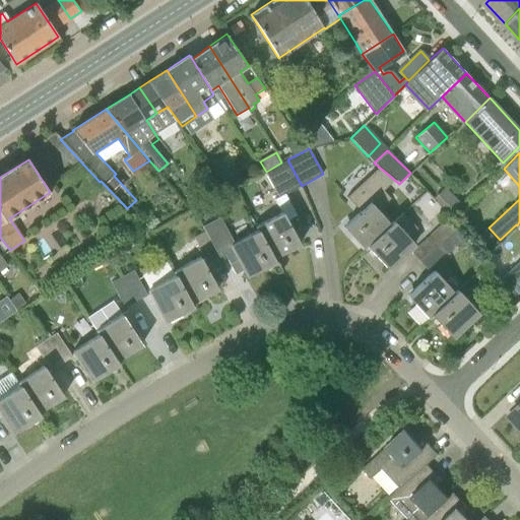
[(279,196),(285,194),(302,186),(287,159),(281,163),(266,172),(279,196)]
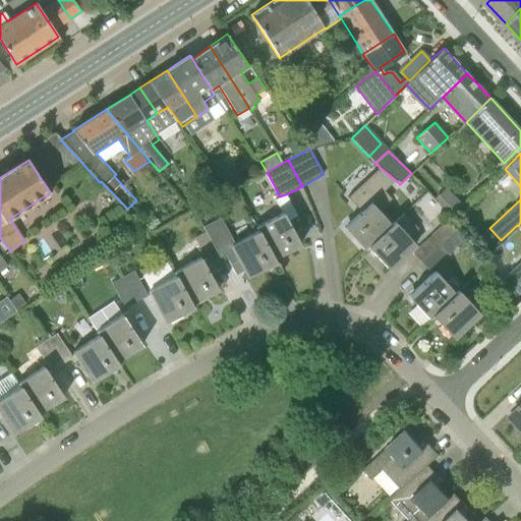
[(300,244),(288,221),(297,216),(286,194),(280,196),(276,198),(283,213),(256,227),(258,230),(275,258),(300,244)]
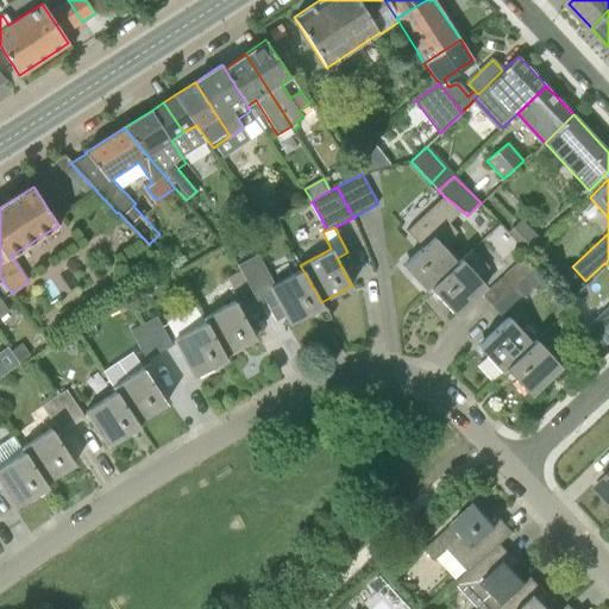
[(427,292),(431,289),(458,262),(434,237),(403,265),(427,292)]
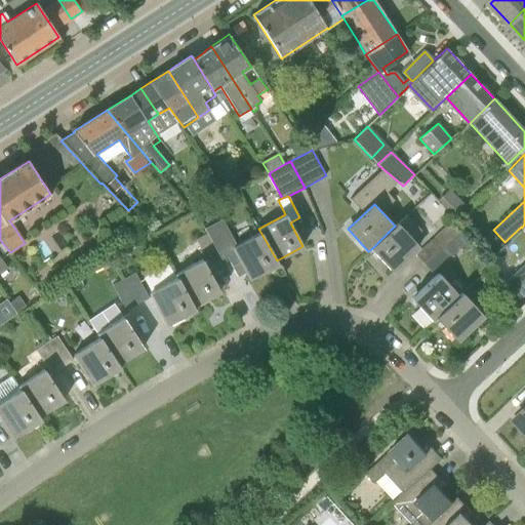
[(392,271),(418,246),(411,239),(420,231),(407,215),(395,226),(371,249),(392,271)]
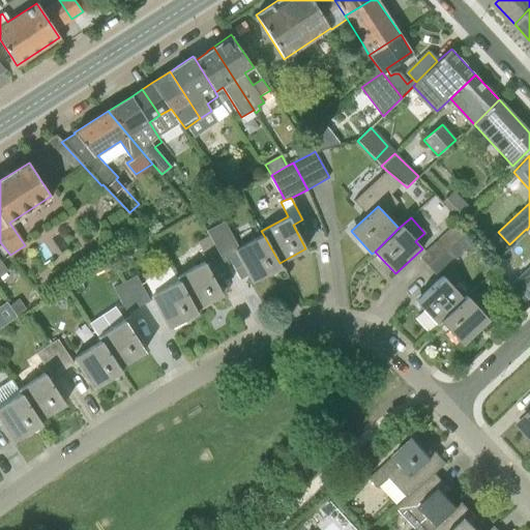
[(419,257),(430,267),(466,232),(459,221),(419,257)]
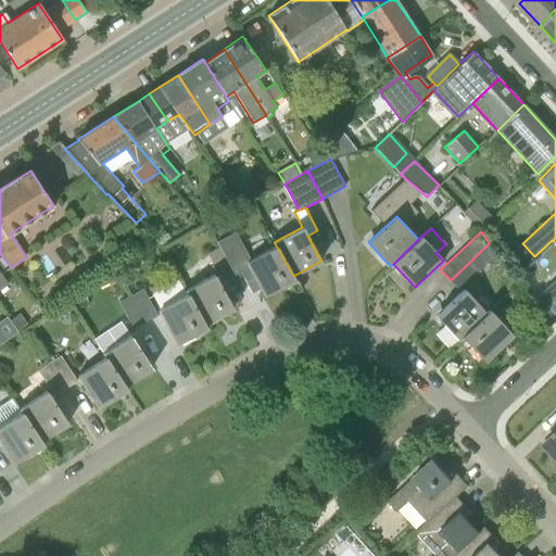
[(458,289),(480,268),(488,262),(492,267),(501,260),(489,243),(451,280),(458,289)]
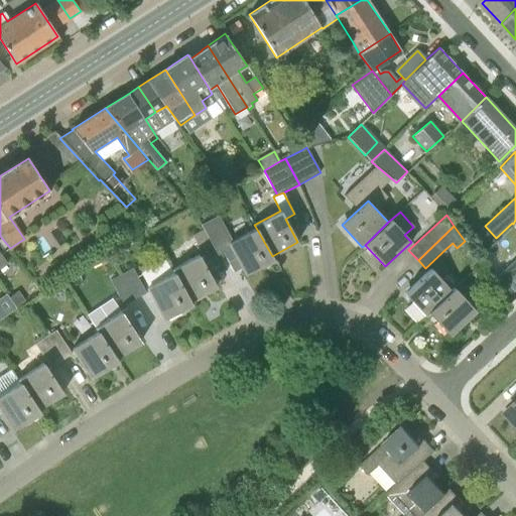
[(273,260),(272,256),(256,228),(229,243),(246,275),(273,260)]
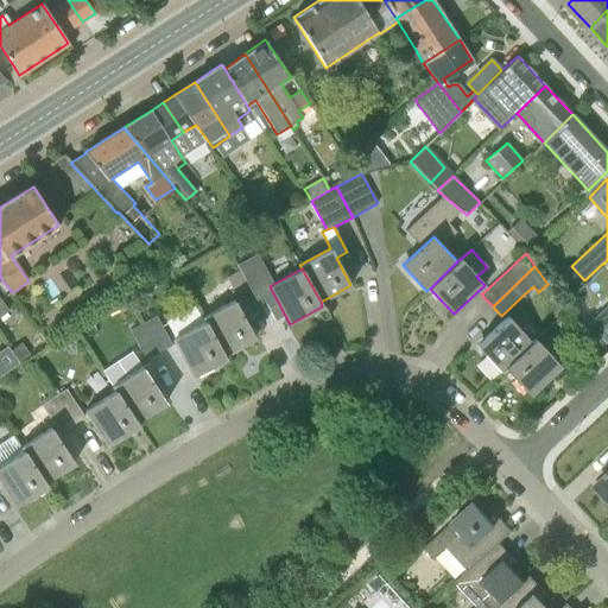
[(242,306),(257,299),(240,271),(227,277),(242,306)]
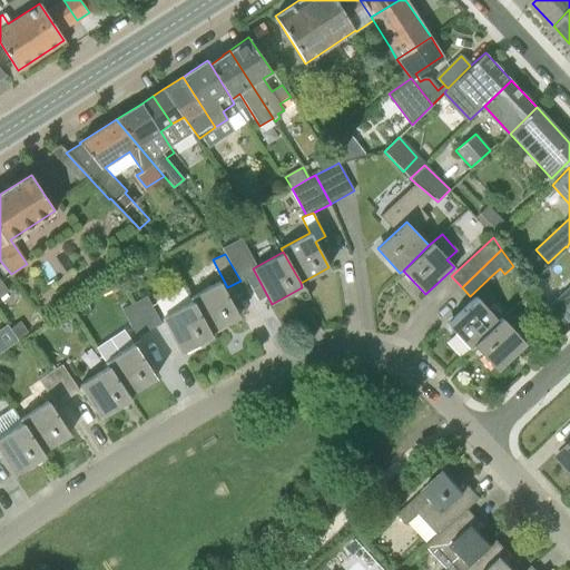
[(0,295),(9,290),(0,276),(0,295)]
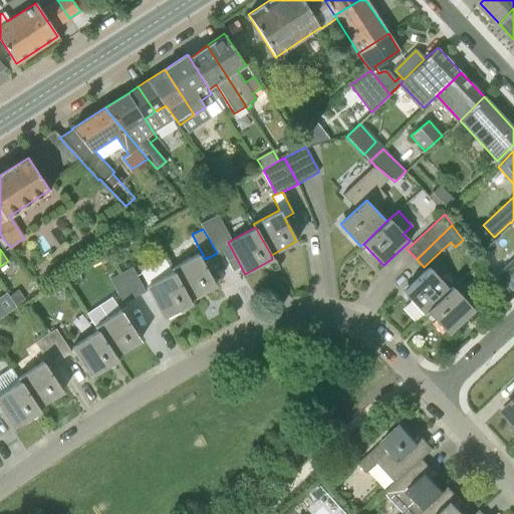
[(173,272),(189,299),(215,286),(198,254),(171,268),(173,272)]
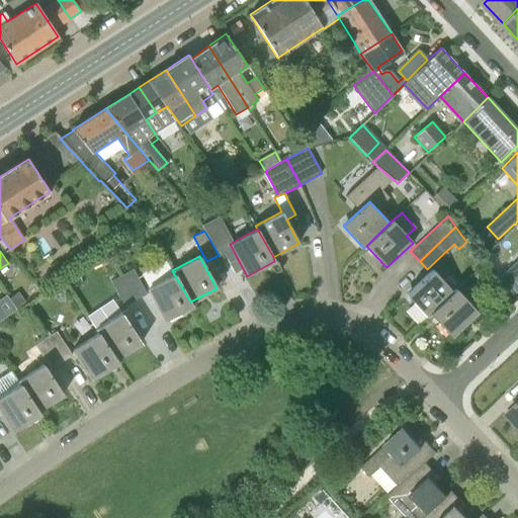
[(501,275),(517,298),(517,275),(511,266),(508,269),(501,275)]
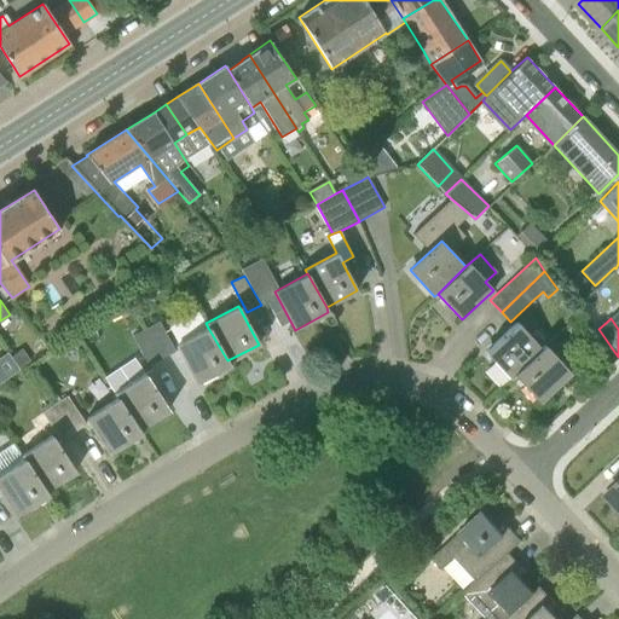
[(145,329),(162,358),(175,351),(158,322),(145,329)]
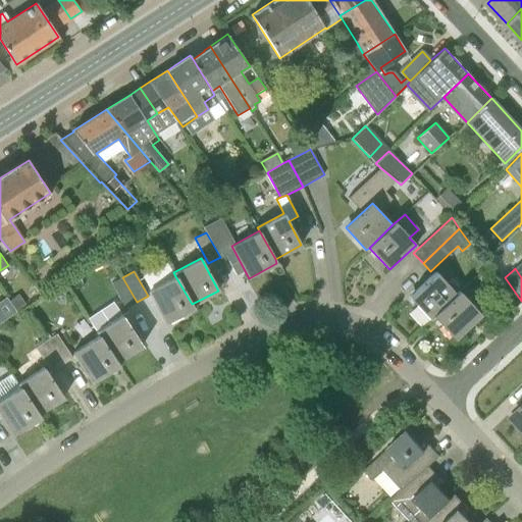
[(430,319),(433,317),(457,294),(436,272),(410,297),(430,319)]
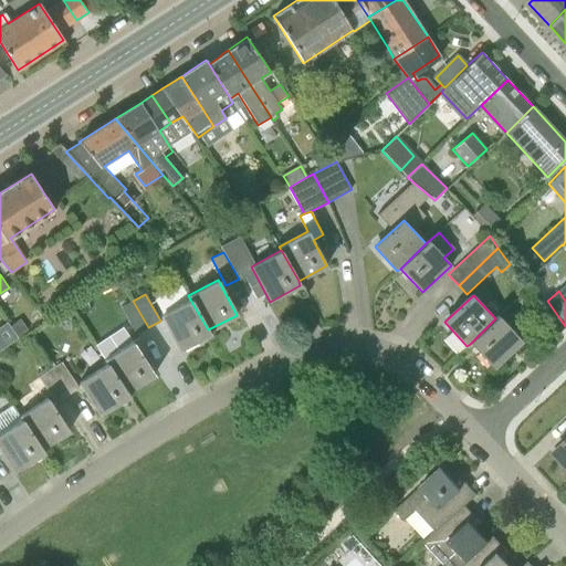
[(210,334),(208,329),(190,300),(161,315),(180,350),(210,334)]
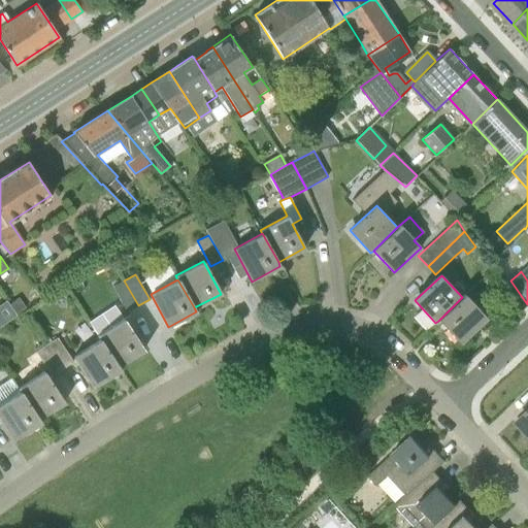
[(127,311),(138,305),(124,281),(113,287),(127,311)]
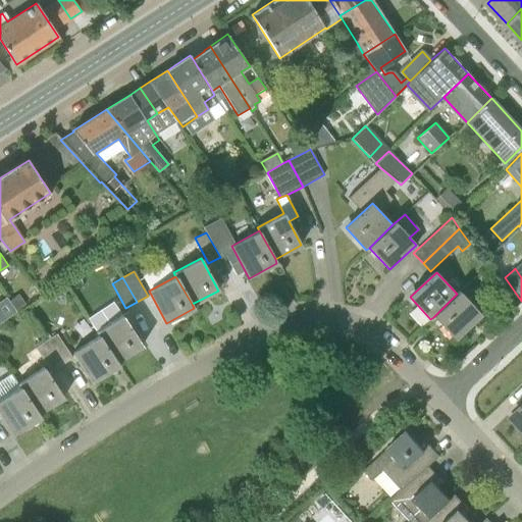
[(454,338),(480,313),(460,292),(457,294),(433,317),(454,338)]
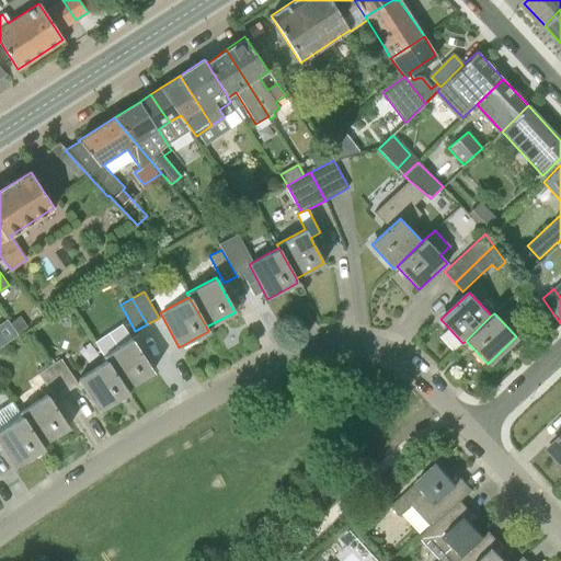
[(106,361),(126,389),(153,371),(132,339),(104,357),(106,361)]
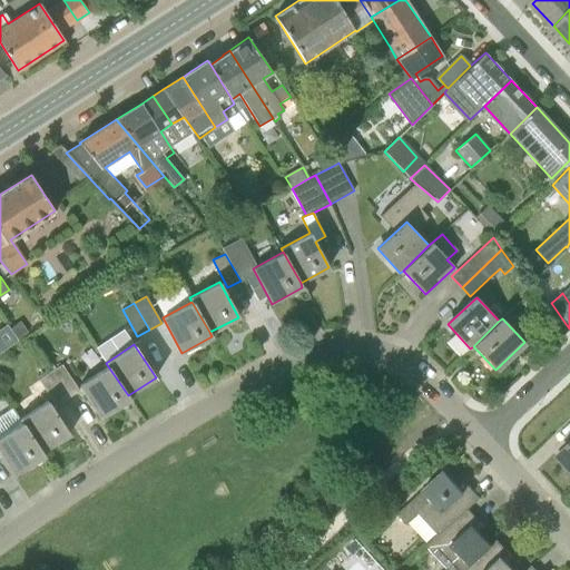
[(50,372),(68,399),(79,391),(62,365),(50,372)]
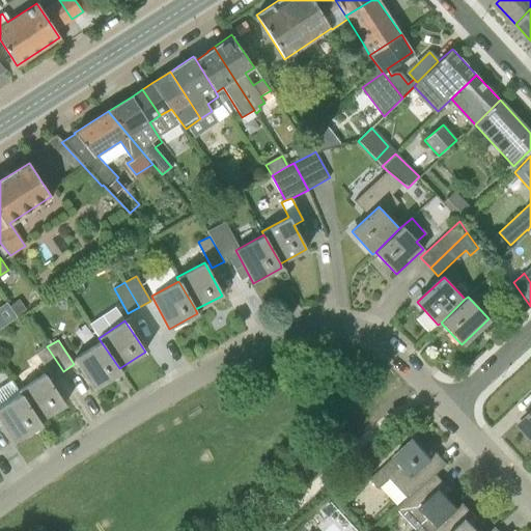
[(121,372),(119,368),(101,341),(75,359),(94,389),(121,372)]
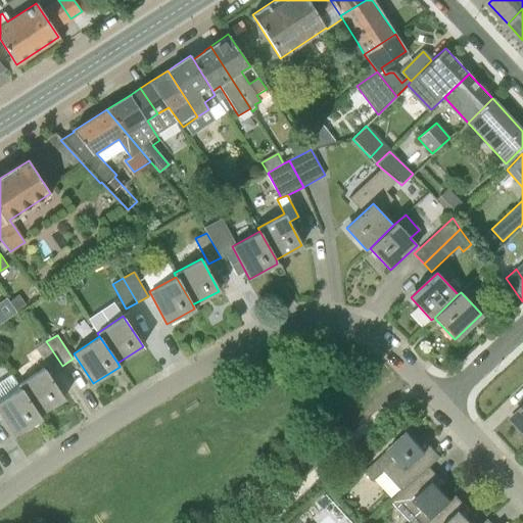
[(51,373),(62,366),(46,341),(36,348),(51,373)]
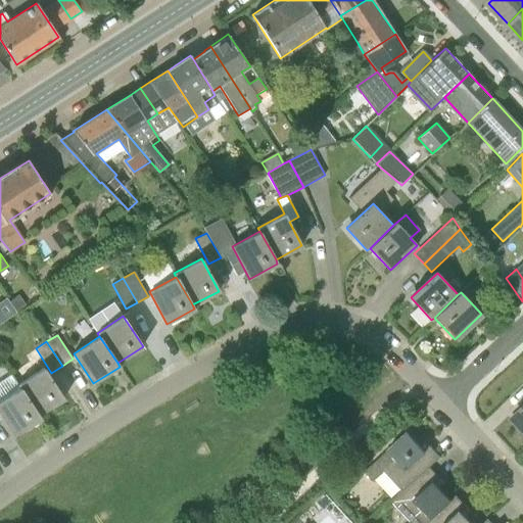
[(19,388),(39,415),(63,398),(44,368),(17,385),(19,388)]
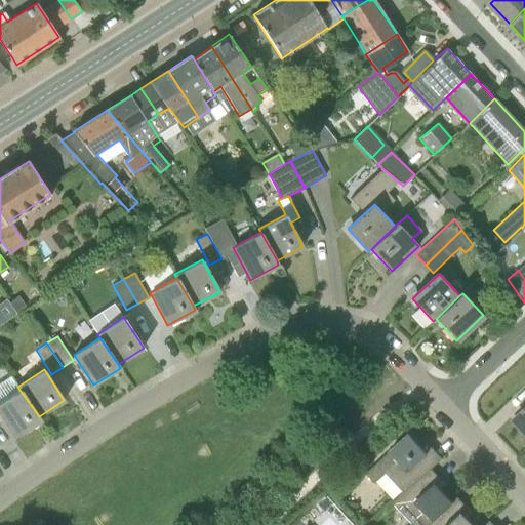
[(41,419),(39,416),(19,390),(0,402),(0,414),(14,437),(41,419)]
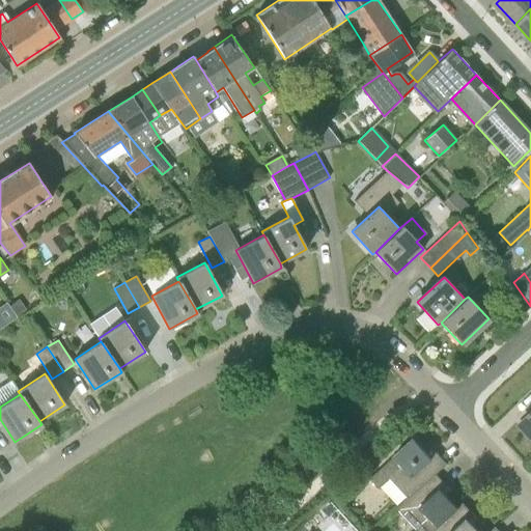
[(530,438),(530,413),(527,418),(528,419),(520,427),(530,438)]
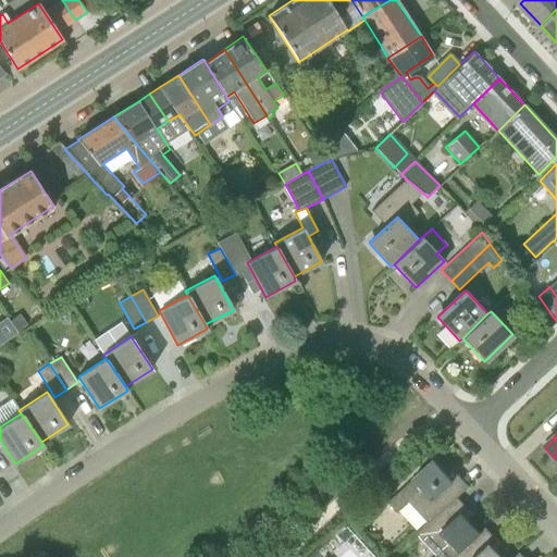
[(429,522),(458,497),(470,486),(453,468),(447,473),(434,460),(388,503),(398,512),(409,502),(429,522)]
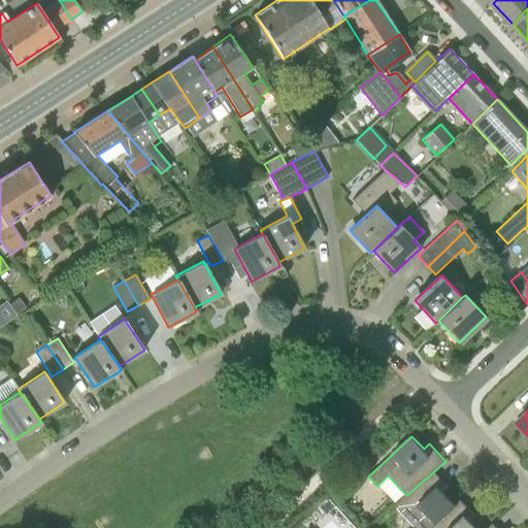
[(431,527),(456,505),(444,493),(451,489),(434,471),(406,495),(396,505),(416,526),(413,527),(431,527)]
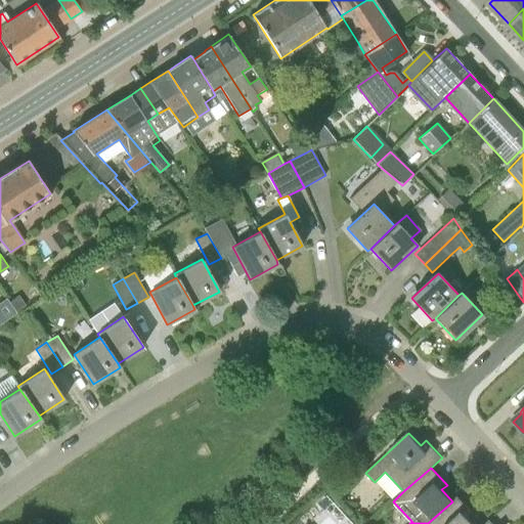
[(473,523),(469,518),(474,514),(457,496),(452,501),(428,523),(473,523)]
